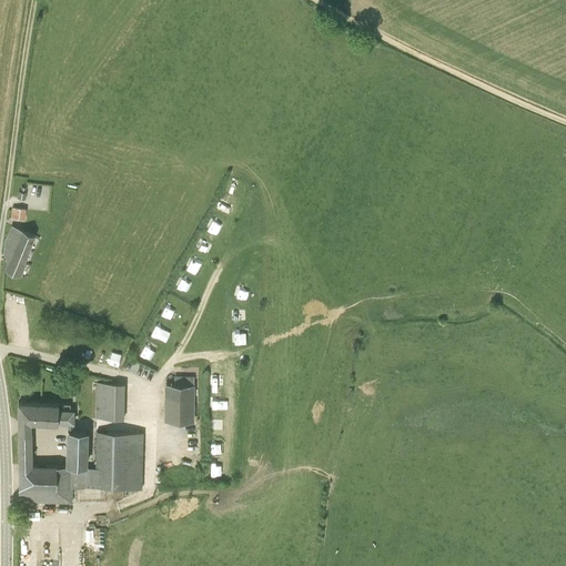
[(222,200),(221,206),(231,209),(233,202),(222,200)]
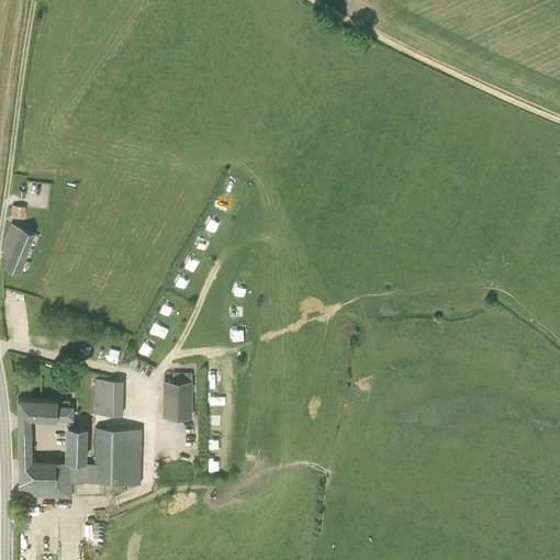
[(22,209),(13,208),(12,216),(21,217),(22,209)]
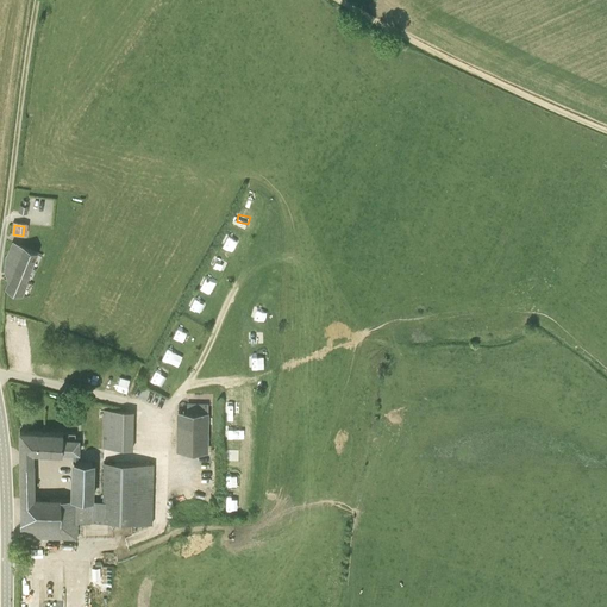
[(5,258),(31,270),(37,254),(12,243),(5,258)]
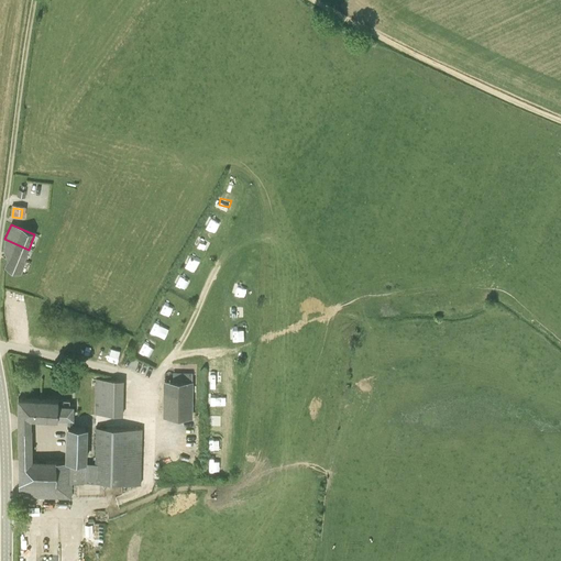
[(2,254),(3,254),(24,261),(29,250),(4,239),(2,254)]
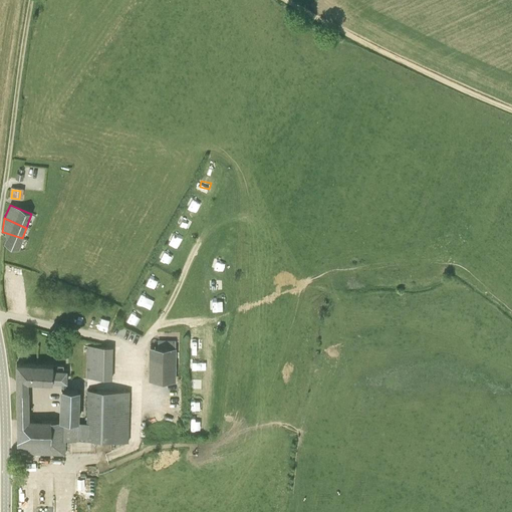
[(179,227),(189,230),(191,221),(181,218),(179,227)]
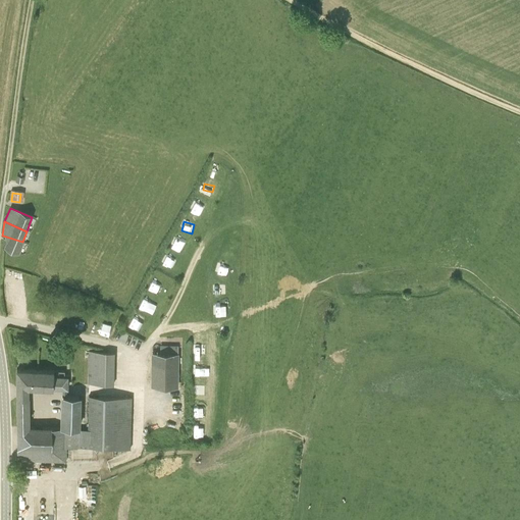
[(23,243),(22,242),(3,236),(5,243),(3,248),(18,255),(23,243)]
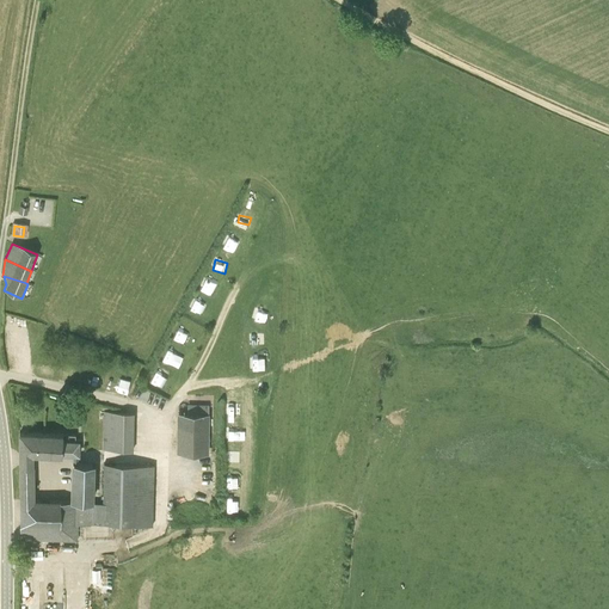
[(179,330),(173,342),(184,346),(189,334),(179,330)]
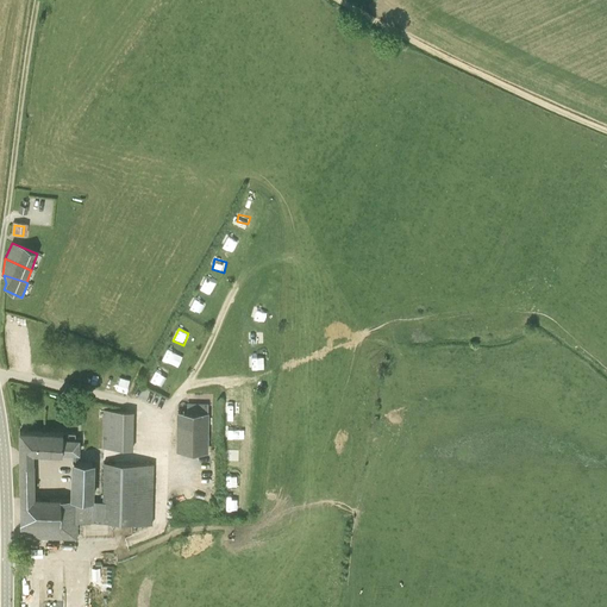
[(162,360),(173,365),(179,355),(168,349),(162,360)]
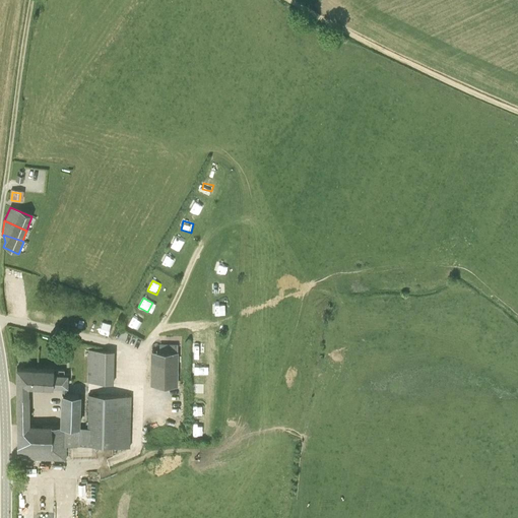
[(76,327),(86,329),(88,320),(78,317),(76,327)]
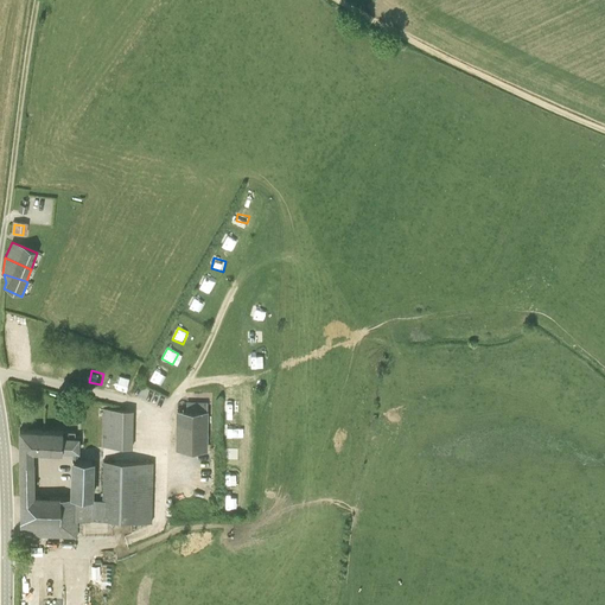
[(126,393),(129,381),(120,379),(118,390),(126,393)]
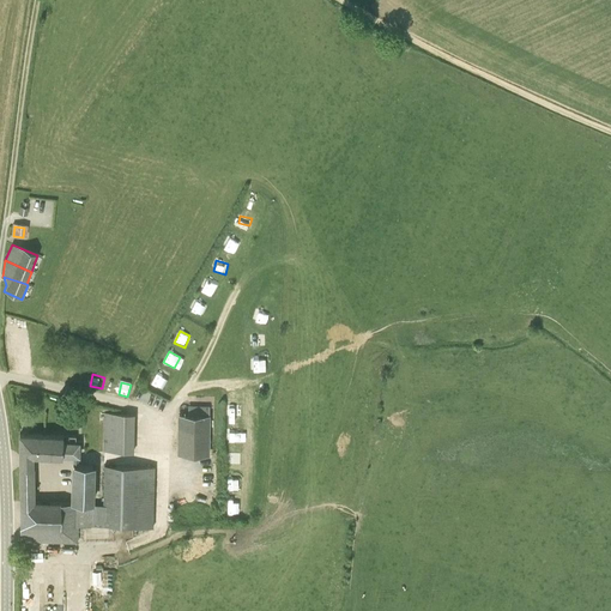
[(228,416),(239,416),(239,405),(228,405),(228,416)]
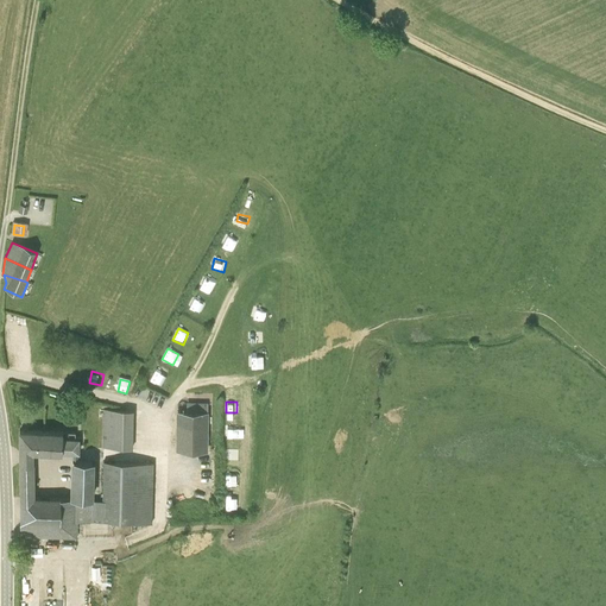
[(128,454),(130,415),(103,414),(101,453),(128,454)]
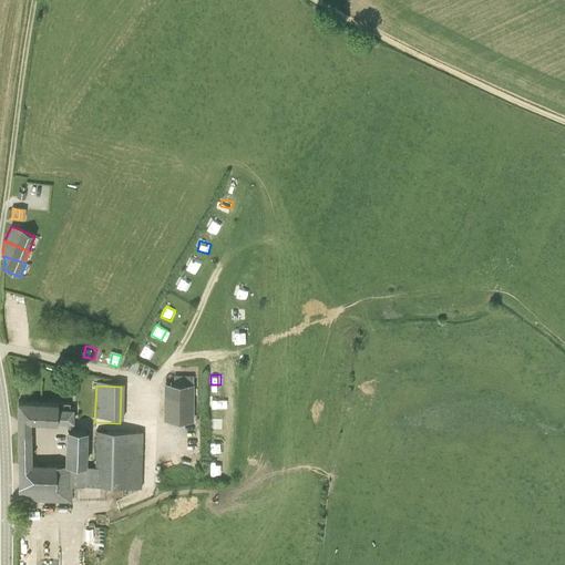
[(189,423),(191,387),(172,386),(163,386),(162,422),(189,423)]
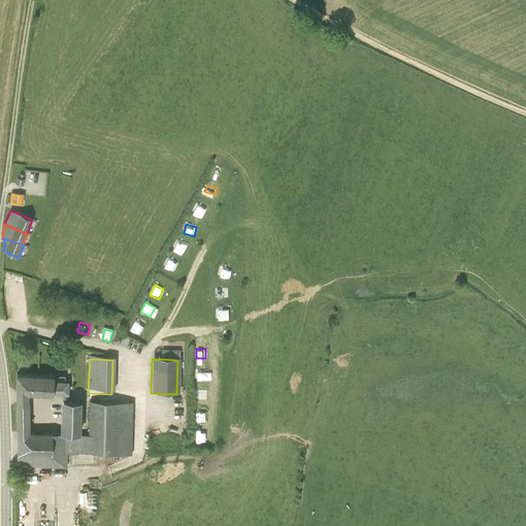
[(196,373),(196,383),(207,383),(207,373),(196,373)]
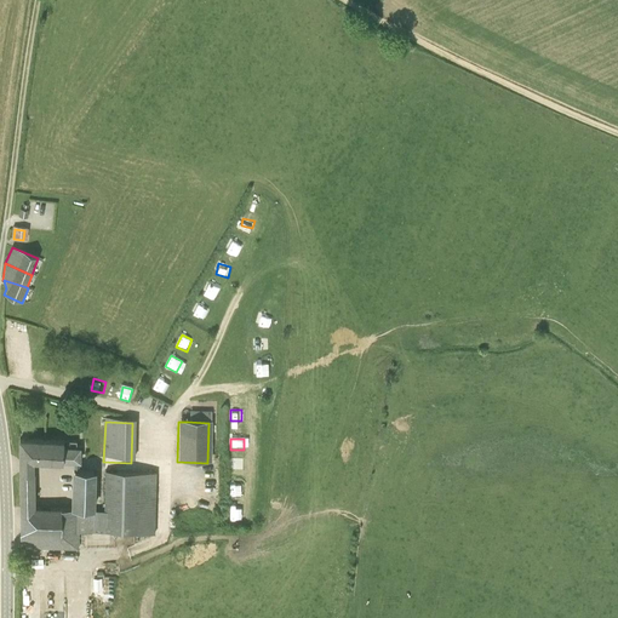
[(17,441),(17,462),(17,473),(33,473),(33,462),(78,462),(78,448),(62,448),(62,441),(17,441)]
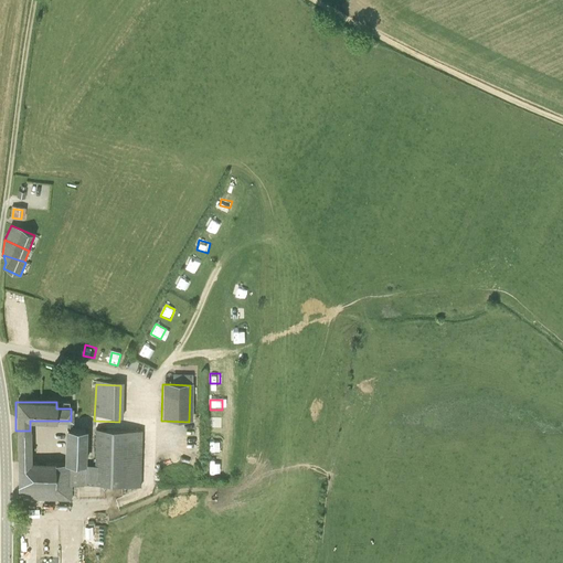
[(30,463),(16,463),(17,500),(18,500),(18,499),(25,500),(25,499),(34,500),(35,500),(43,500),(44,500),(52,500),(52,501),(54,501),(53,500),(60,500),(60,501),(61,501),(61,500),(67,500),(67,501),(68,501),(68,499),(67,499),(68,487),(82,487),(82,486),(139,488),(128,487),(128,432),(140,433),(140,432),(94,431),(93,465),(85,465),(86,431),(64,429),(63,464),(54,465),(53,463),(30,463)]
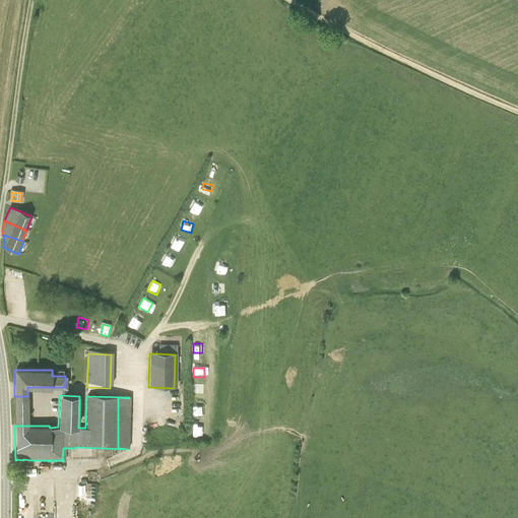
[(27,396),(14,396),(14,426),(27,426),(27,396)]
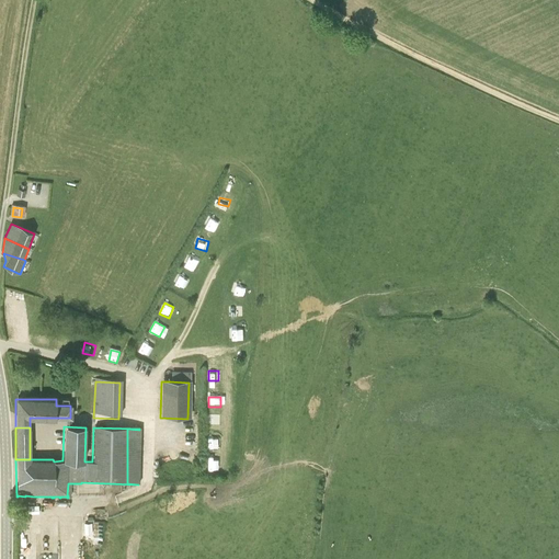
[(219,447),(220,438),(209,437),(208,447),(219,447)]
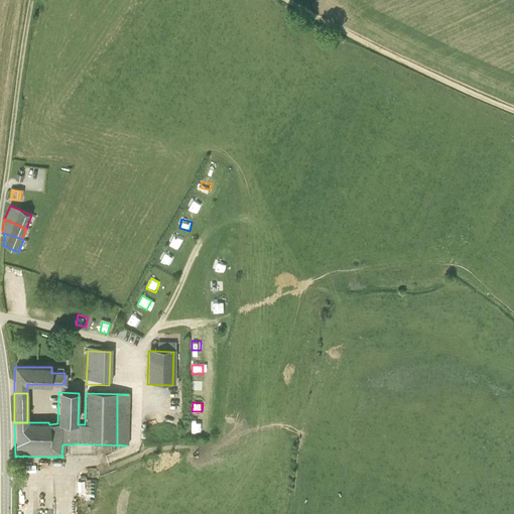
[(53,513),(53,505),(37,505),(36,513),(53,513)]
